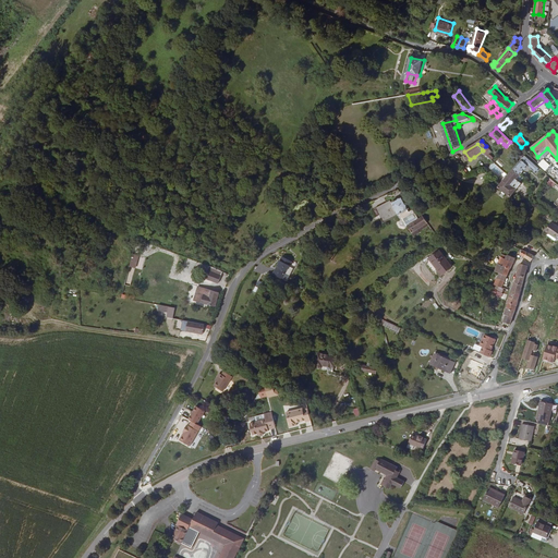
[(482,149),(483,150),(489,157),(493,153),(486,146),(482,149)]
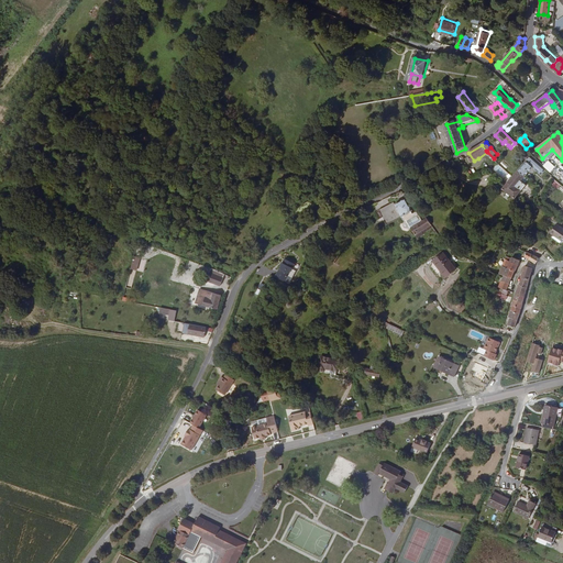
[(525,158),(528,162),(533,167),(538,172),(542,167),(527,153),(526,155),(527,156),(525,158)]
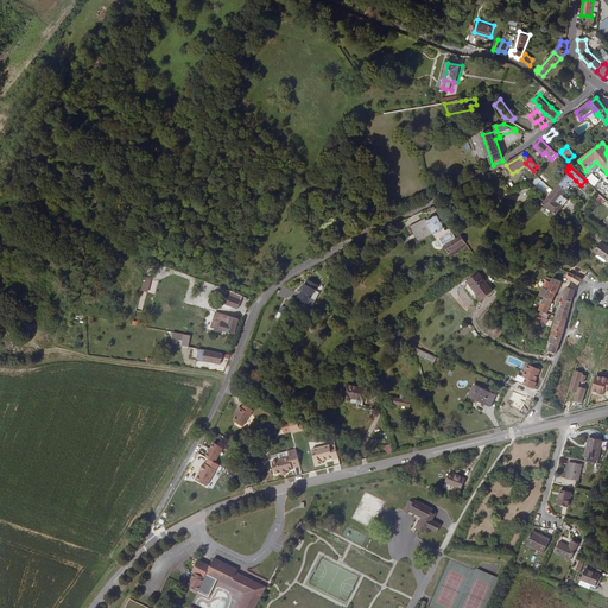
[(562,184),(568,190),(572,185),(576,181),(570,175),(562,184)]
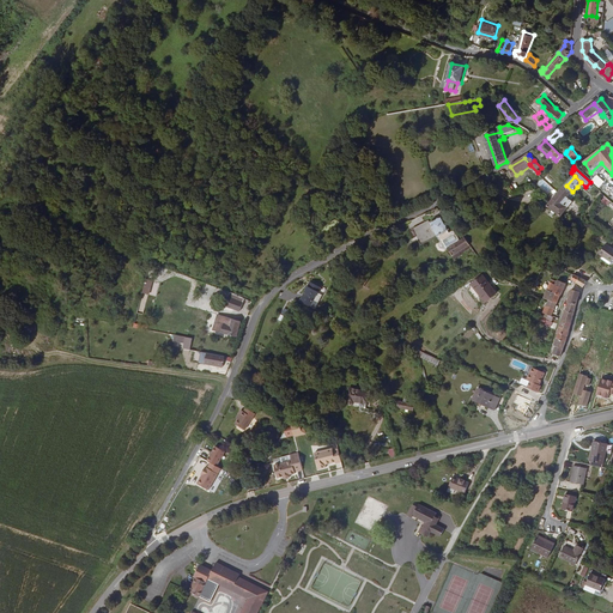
[(119,178),(114,188),(119,190),(123,182),(119,178)]
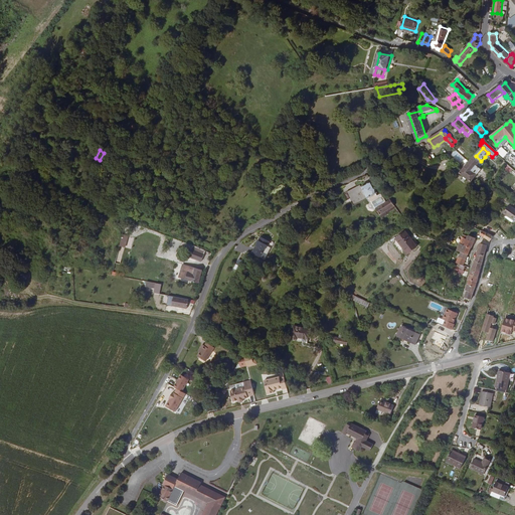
[(460,164),(464,159),(455,150),(451,156),(460,164)]
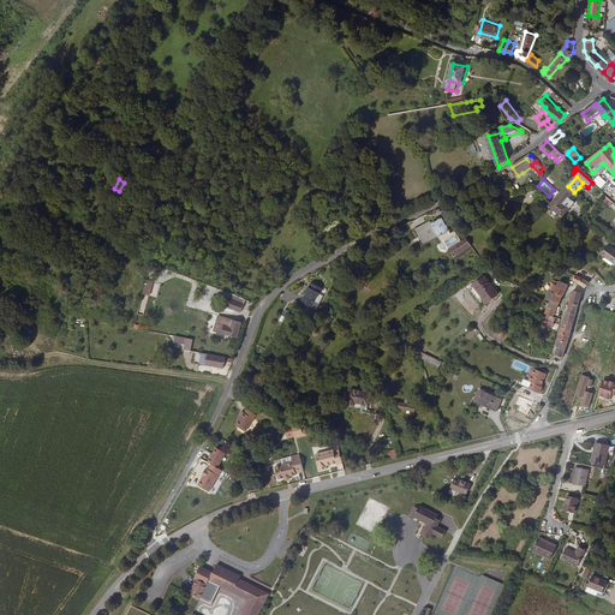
[(568,186),(560,196),(559,195),(555,198),(556,201),(550,207),(563,219),(577,203),(569,197),(574,192),(568,186)]
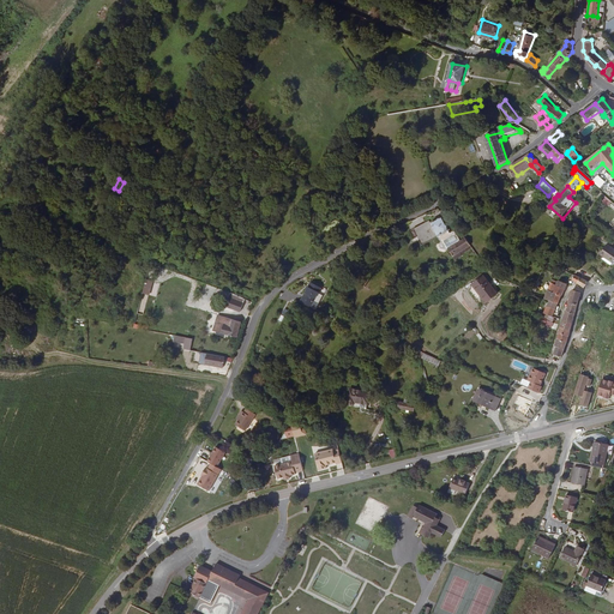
[(451,236),(451,235),(450,233),(444,220),(432,226),(431,223),(427,224),(413,230),(421,247),(439,239),(441,242),(451,236)]
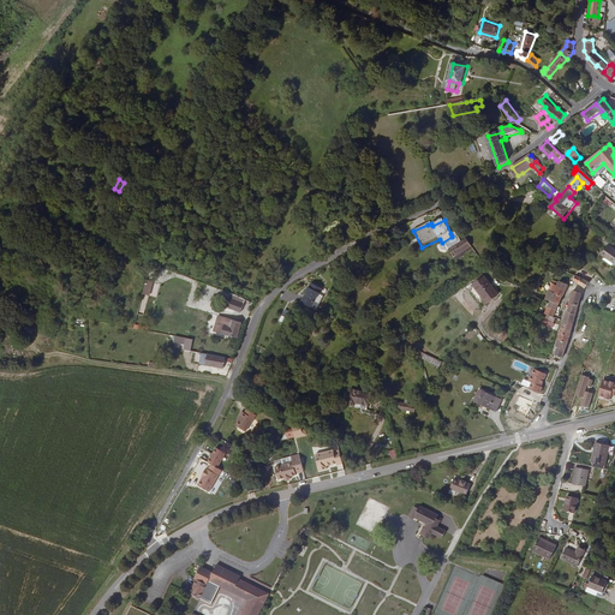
[(452,236),(452,237),(442,243),(442,244),(441,244),(440,249),(442,252),(447,254),(448,254),(461,244),(457,236),(454,234),(452,236)]
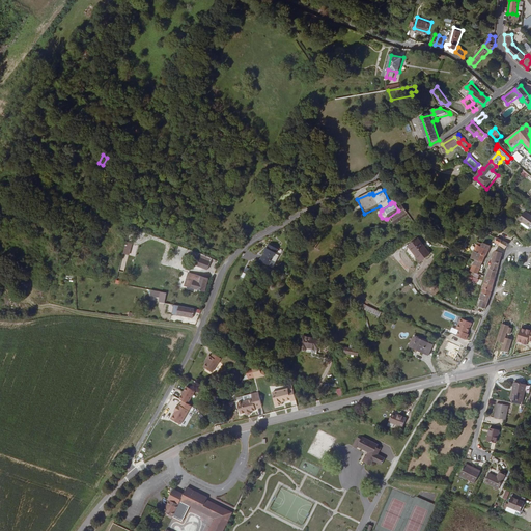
[(407,217),(401,208),(398,211),(387,219),(392,226),(397,223),(407,217)]
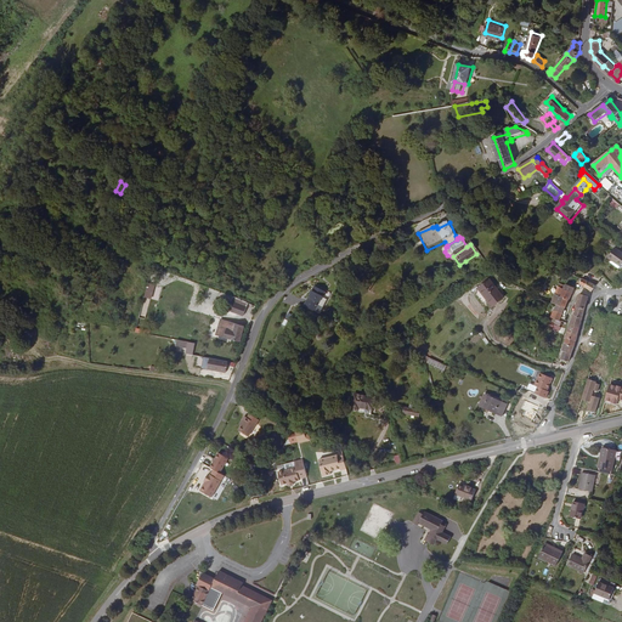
[(621,253),(614,248),(606,258),(620,266),(621,261),(621,253)]
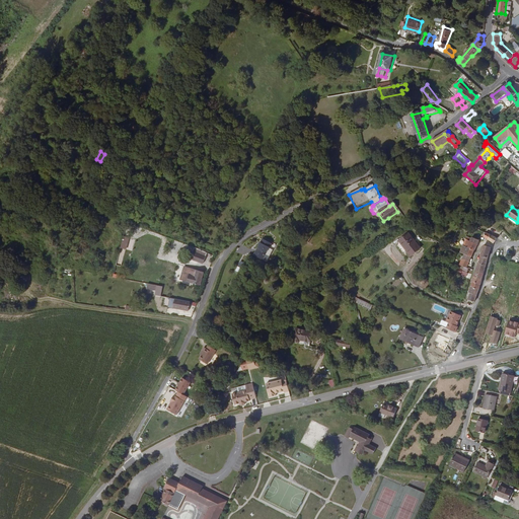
[(474,228),(469,238),(477,240),(482,231),(476,228),(474,228)]
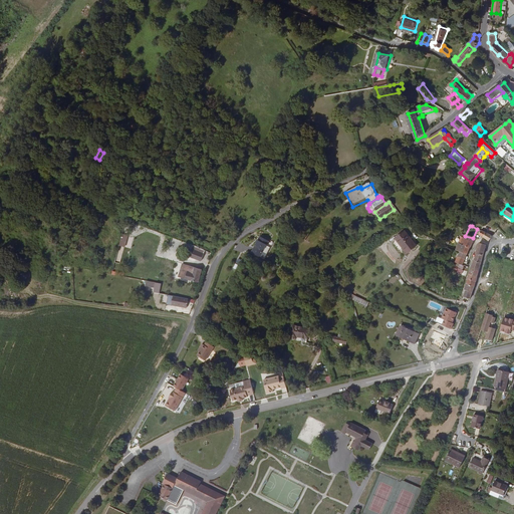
[(478,236),(488,241),(491,236),(480,231),(478,236)]
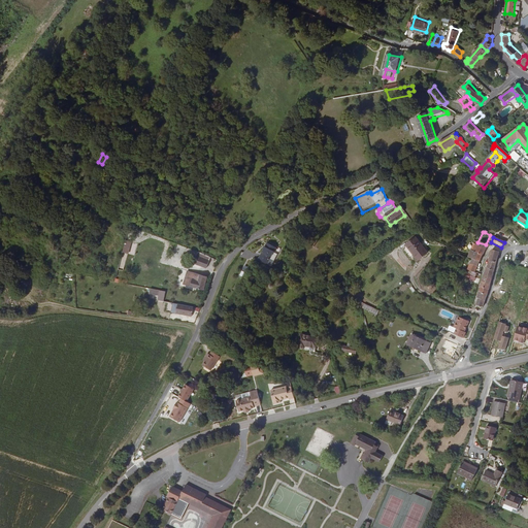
[(125,240),(119,267),(124,269),(128,254),(134,256),(137,243),(125,240)]
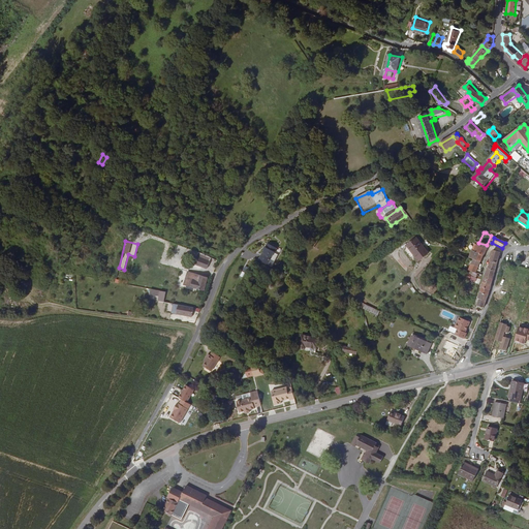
[(413,242),(405,249),(416,265),(425,257),(413,242)]
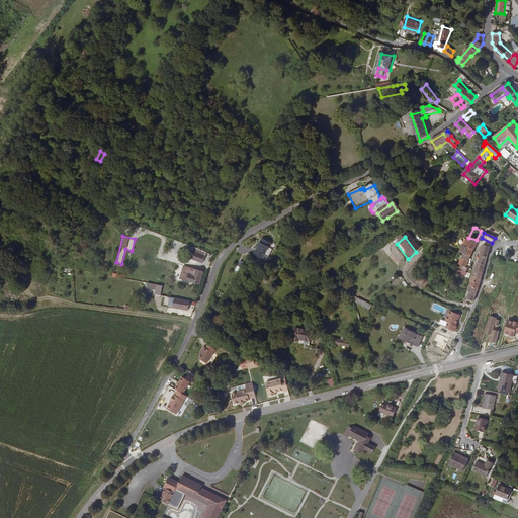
[(462,246),(472,250),(477,240),(468,238),(467,241),(464,240),(462,246)]
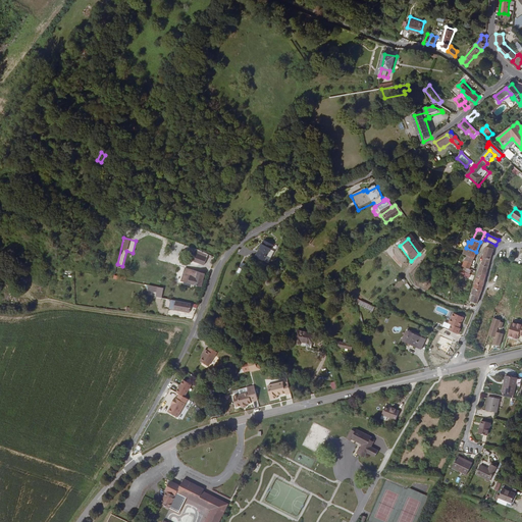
[(256,259),(267,264),(269,265),(277,250),(265,243),(256,259)]
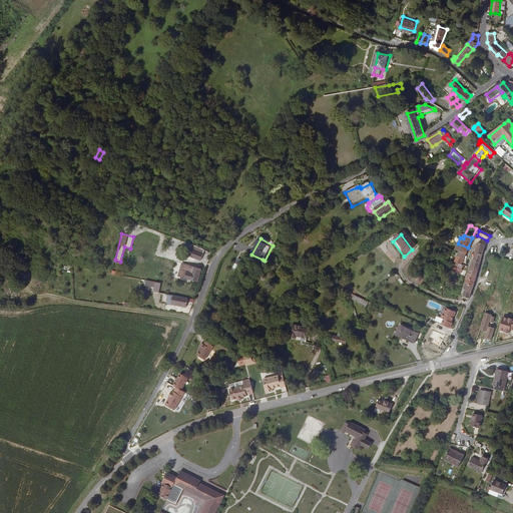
[(457,257),(463,259),(468,247),(458,243),(455,250),(458,251),(457,257)]
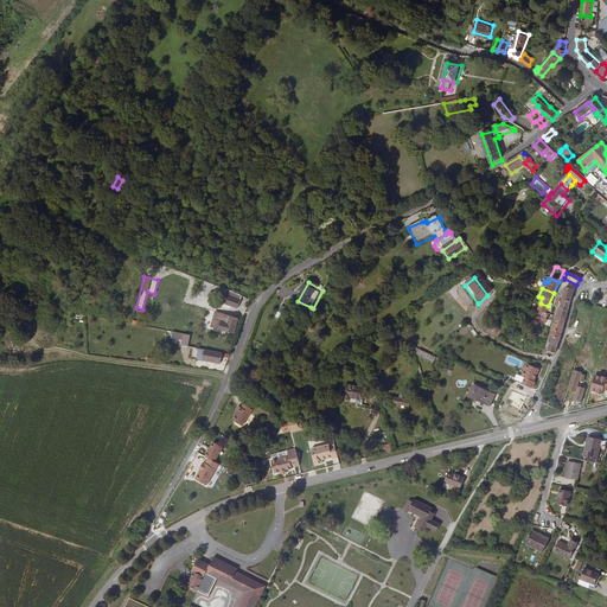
[(558,308),(567,311),(573,291),(564,288),(558,308)]
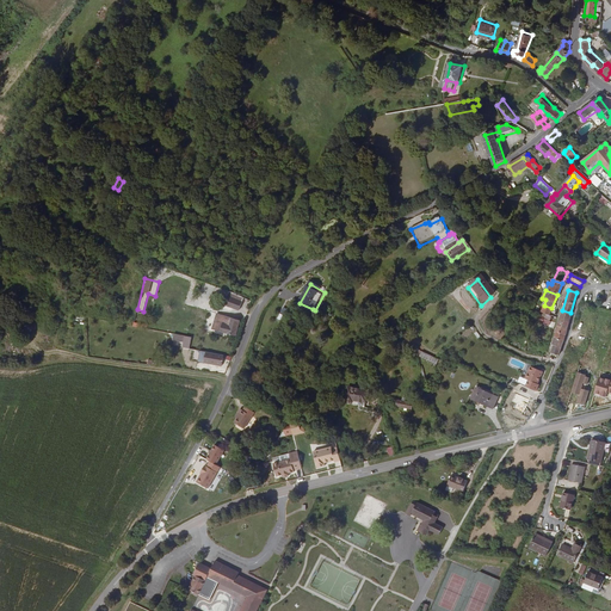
[(223,306),(239,312),(244,297),(228,292),(223,306)]
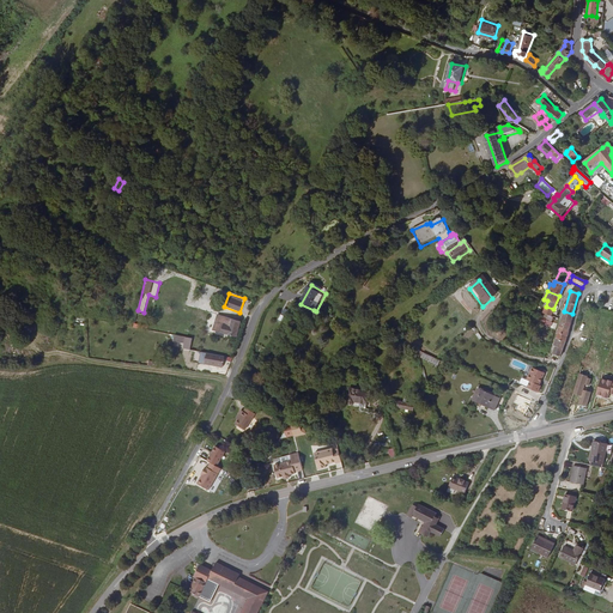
[(523,302),(530,304),(538,307),(539,301),(527,295),(523,302)]
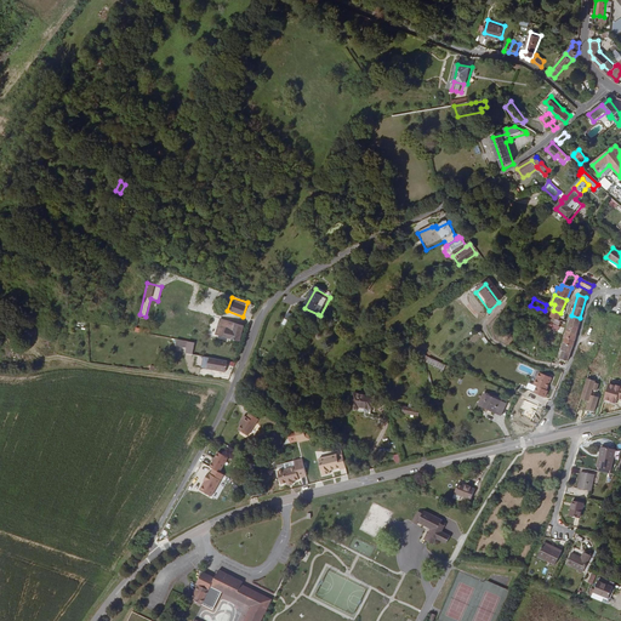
[(553,320),(558,322),(560,313),(553,311),(550,318),(553,320)]
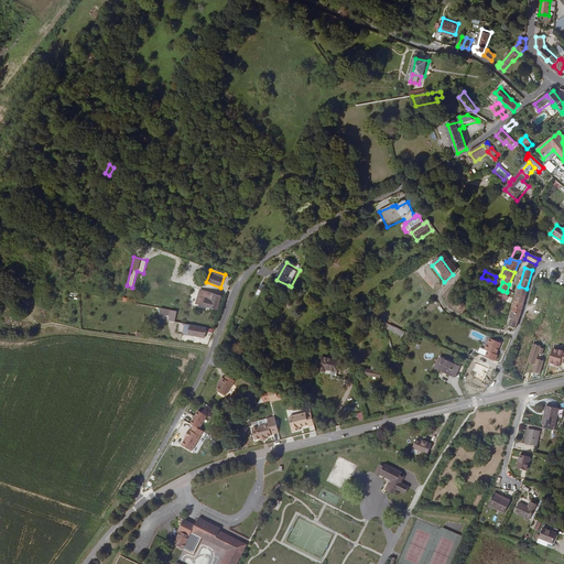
[(514,302),(522,304),(527,289),(519,286),(514,302)]
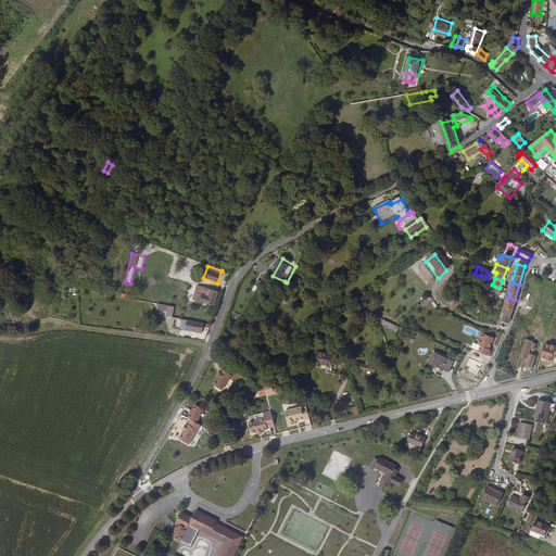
[(214,307),(219,292),(211,290),(210,294),(206,293),(205,295),(199,294),(196,302),(214,307)]
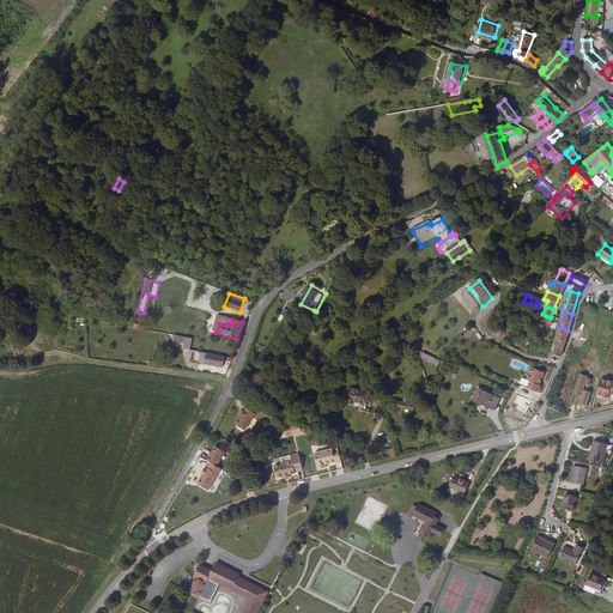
[(552,354),(559,358),(564,343),(557,340),(554,347),(552,354)]
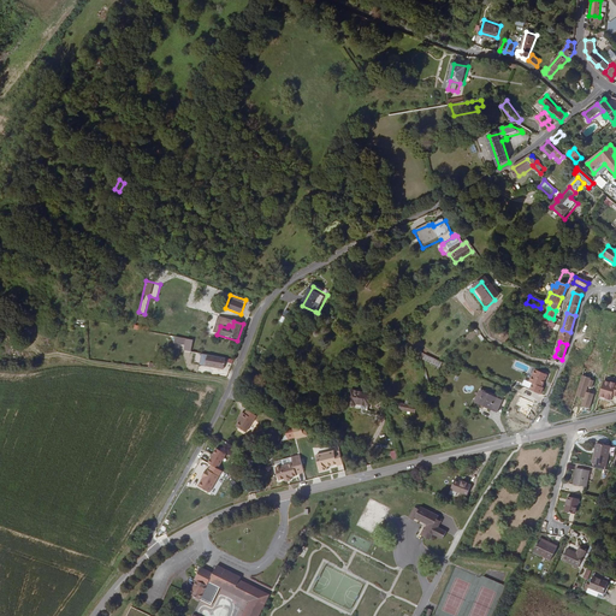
[(224,369),(225,362),(213,361),(214,356),(209,355),(207,366),(224,369)]
